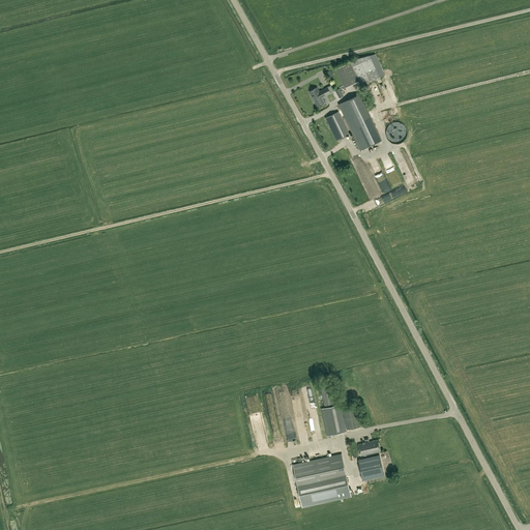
[(380,78),(370,56),(359,58),(350,62),(359,81),(361,86),(380,78)]
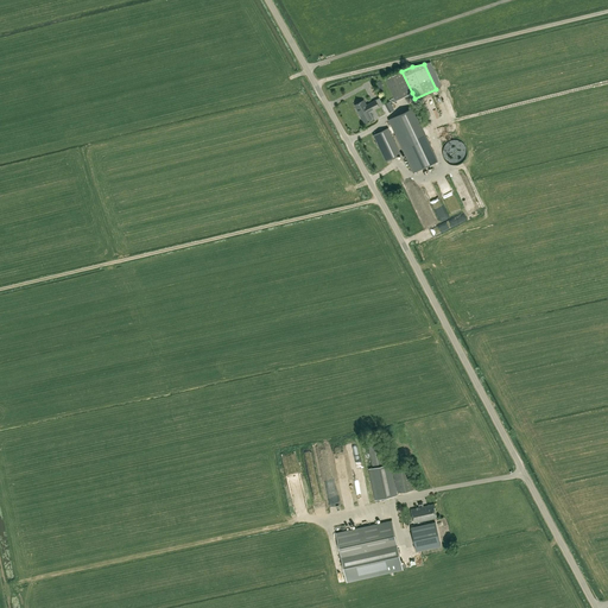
[(396,101),(412,93),(401,71),(385,80),(396,101)]
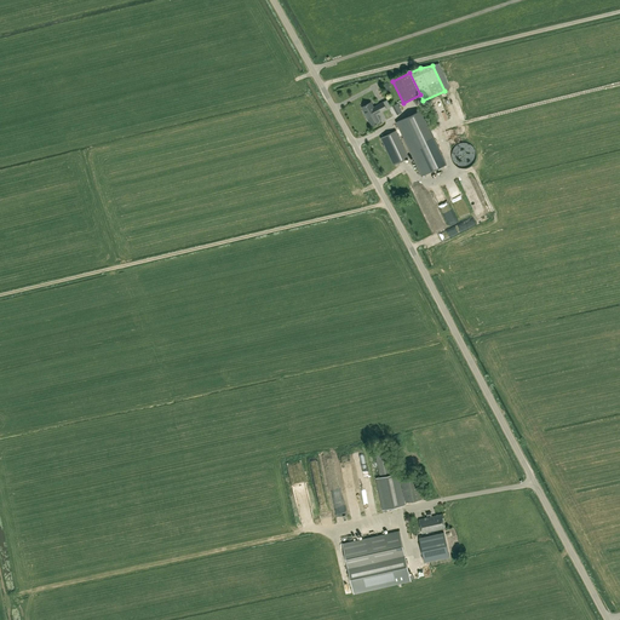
[(372,126),(382,121),(378,116),(378,115),(386,109),(383,103),(374,108),(371,102),(362,107),(365,112),(363,112),(366,115),(368,120),(368,119),(372,126)]
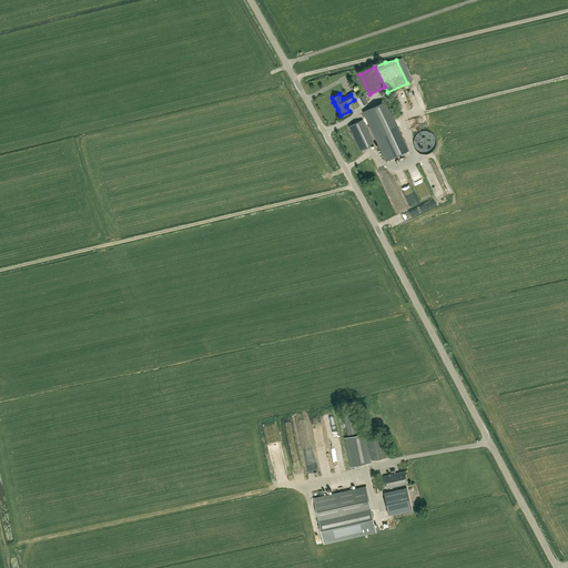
[(385,102),(384,102),(374,107),(364,112),(378,142),(387,161),(408,151),(385,102)]
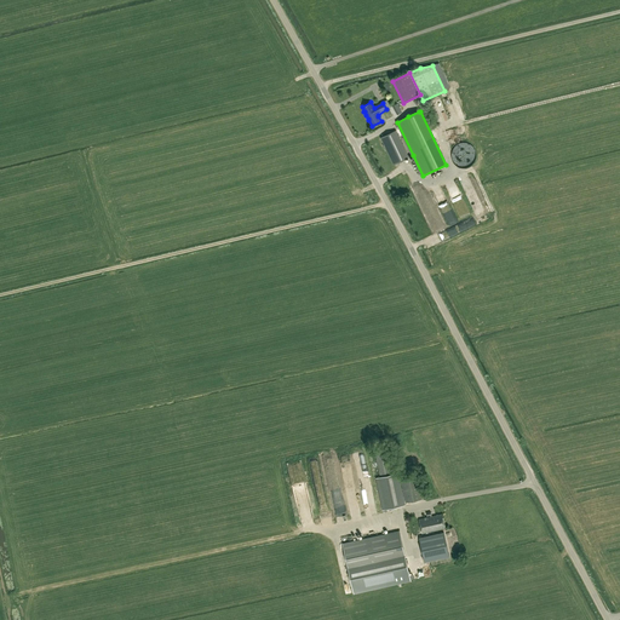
[(449,138),(458,136),(455,127),(447,130),(449,138)]
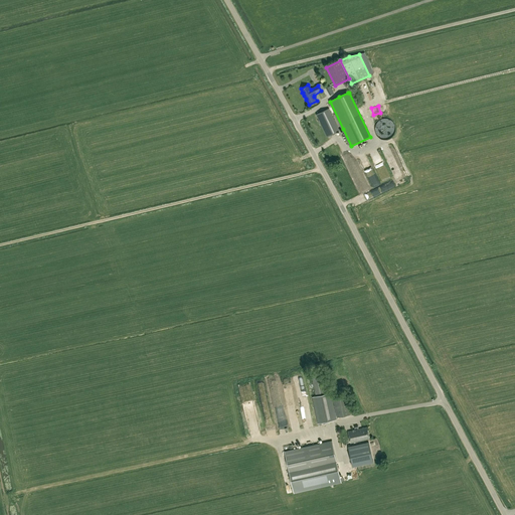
[(330,109),(327,110),(318,114),(328,136),(329,136),(340,131),(330,109)]
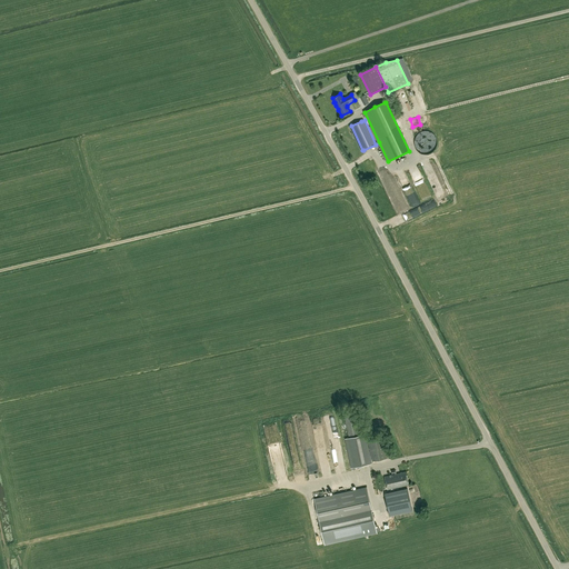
[(423,131),(421,132),(420,132),(418,133),(417,135),(416,137),(415,138),(415,140),(415,141),(415,143),(415,146),(415,147),(416,149),(417,150),(418,151),(419,152),(421,153),(422,153),(425,155),(427,155),(428,155),(430,153),(431,152),(433,151),(435,150),(436,149),(437,148),(437,146),(438,143),(438,142),(437,140),(437,139),(436,137),(435,136),(433,135),(432,133),(430,132),(429,131),(427,131),(426,131),(423,131)]
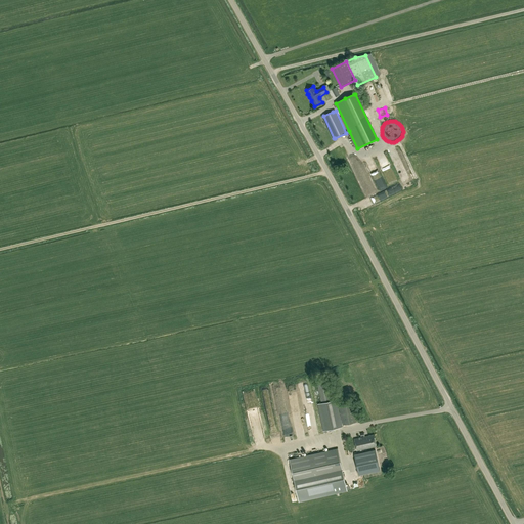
[(347,161),(351,160),(346,147),(342,148),(347,161)]
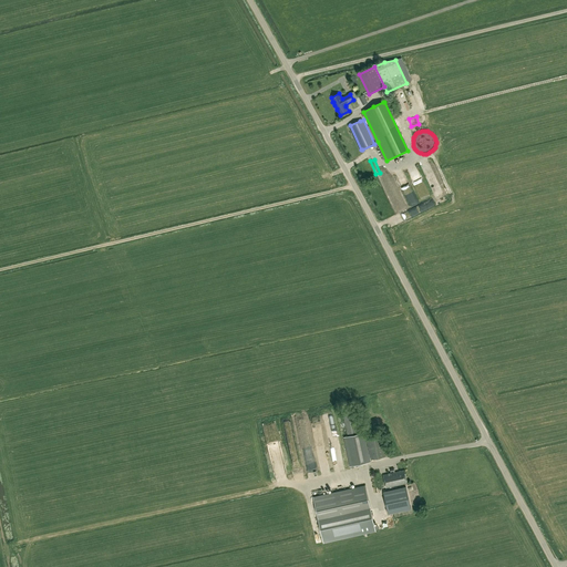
[(397,178),(394,169),(388,172),(390,181),(397,178)]
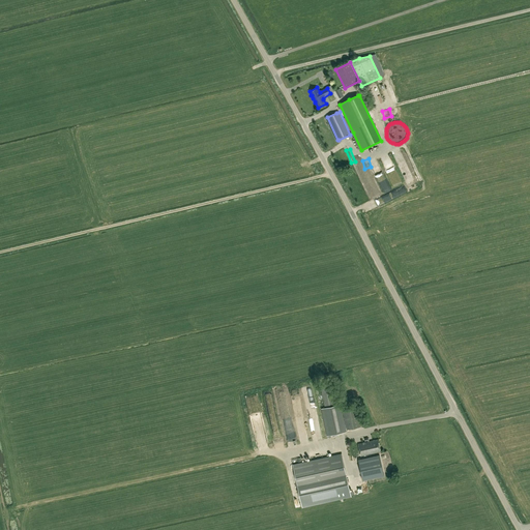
[(321,388),(325,408),(322,409),(327,436),(347,432),(341,405),(335,406),(331,386),(321,388)]
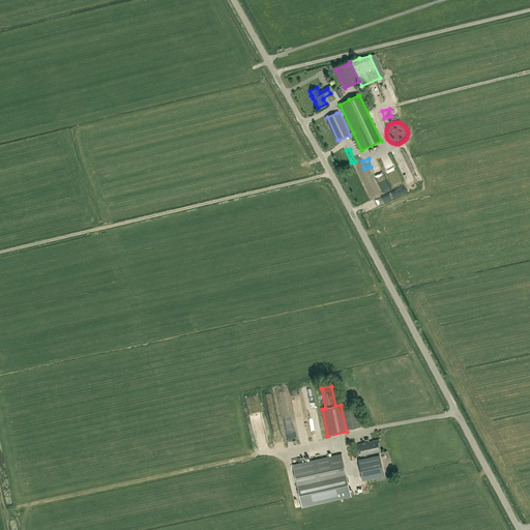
[(343,409),(347,430),(361,427),(356,406),(343,409)]
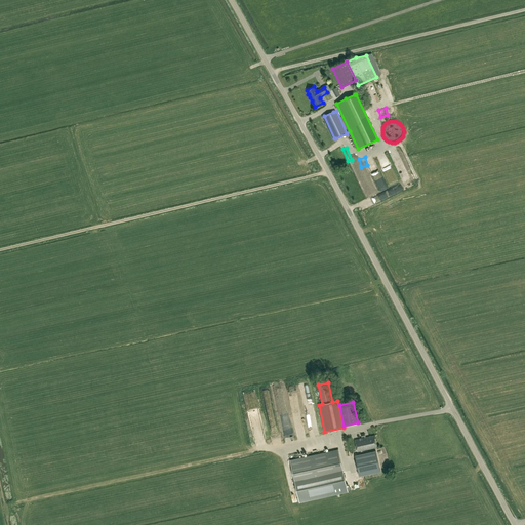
[(261,404),(255,405),(258,420),(266,418),(261,404)]
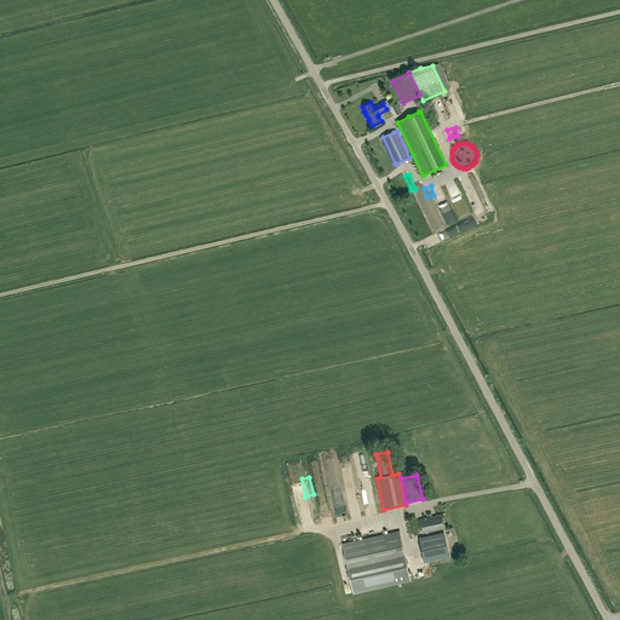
[(423,534),(432,532),(446,528),(442,515),(432,517),(431,512),(426,514),(428,517),(419,520),(423,534)]
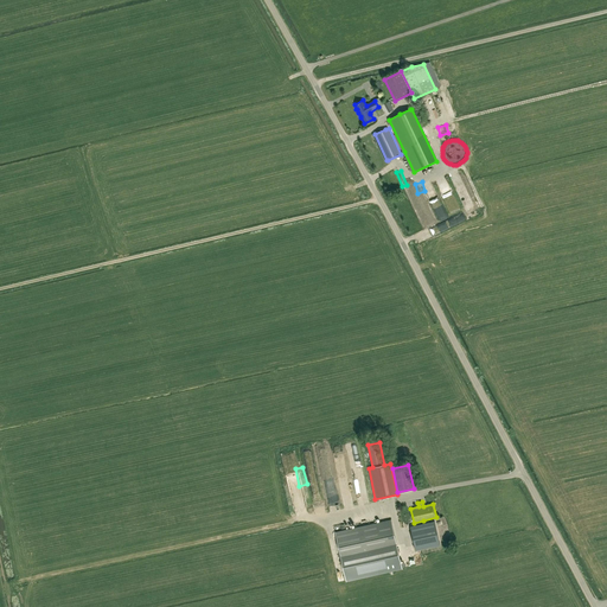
[(391,519),(336,532),(346,581),(402,568),(391,519)]
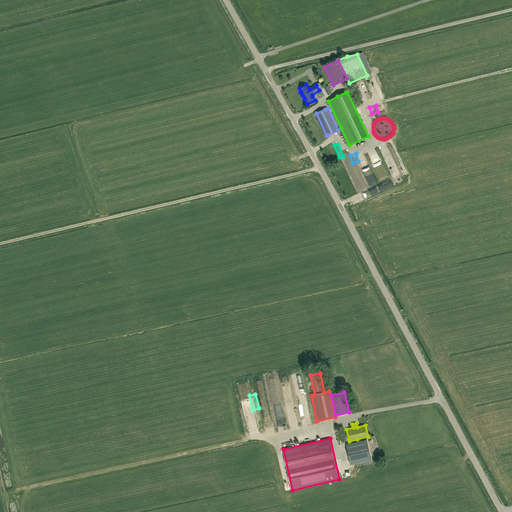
[(368,440),(347,445),(351,465),(372,460),(368,440)]
